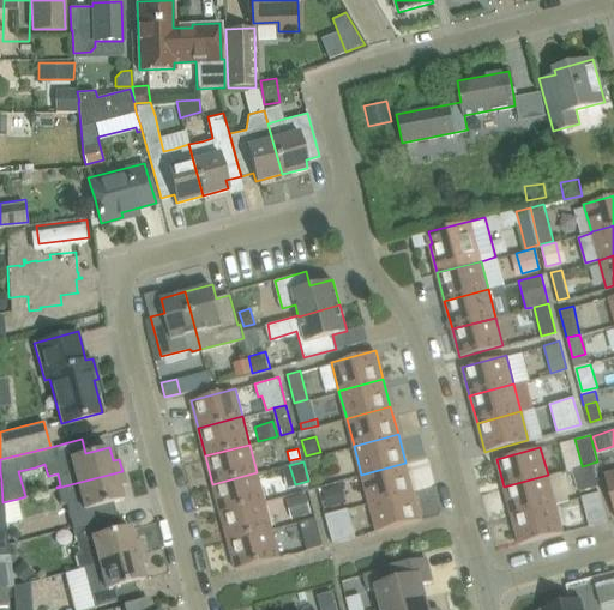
[(405,463),(361,475),(369,502),(413,490),(405,463)]
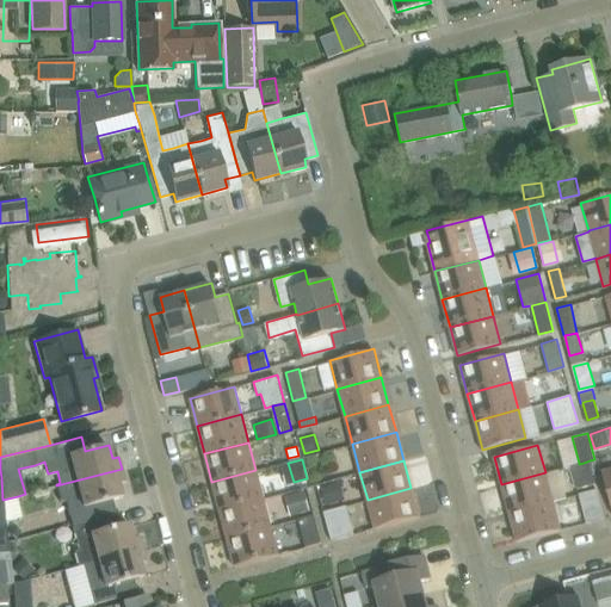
[(594,482),(590,460),(584,463),(579,464),(571,466),(576,487),(594,482)]
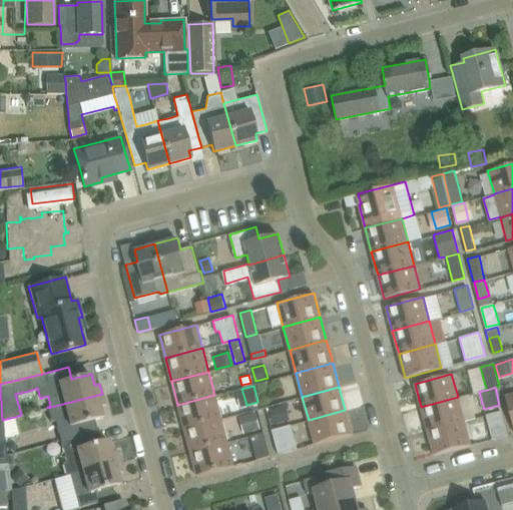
[(102,394),(47,408),(51,420),(54,419),(60,441),(85,434),(99,430),(96,418),(102,417),(99,405),(104,403),(102,394)]
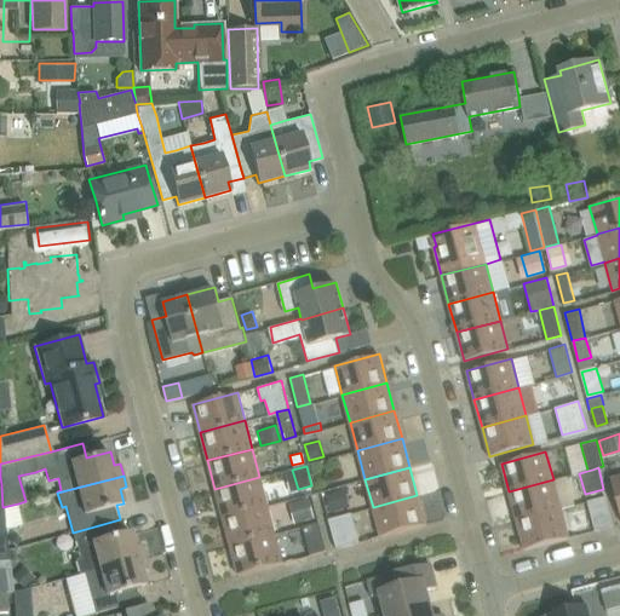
[(214,489),(223,517),(267,505),(259,477),(214,489)]
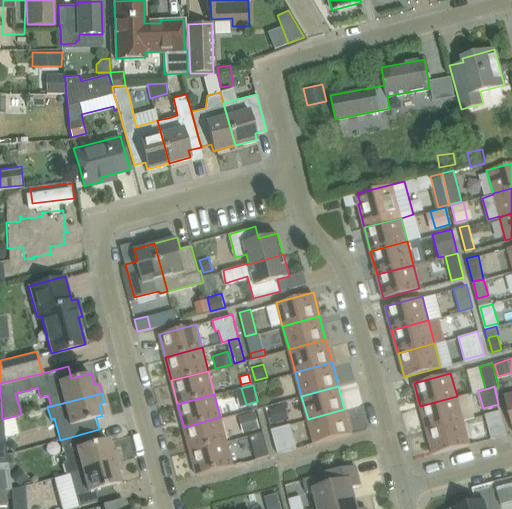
[(426,430),(463,420),(457,396),(420,406),(426,430)]
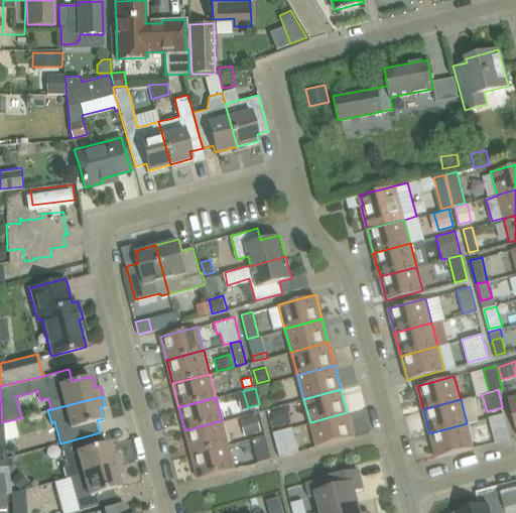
[(282,407),(270,410),(274,426),(286,423),(282,407)]
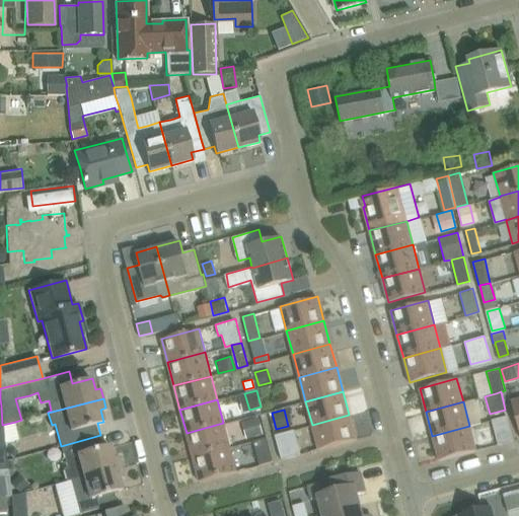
[(349,415),(312,425),(318,448),(356,438),(349,415)]
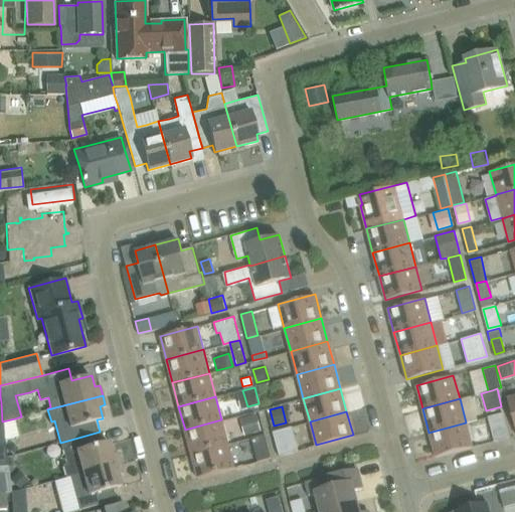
[(255,412),(239,416),(244,435),(261,430),(255,412)]
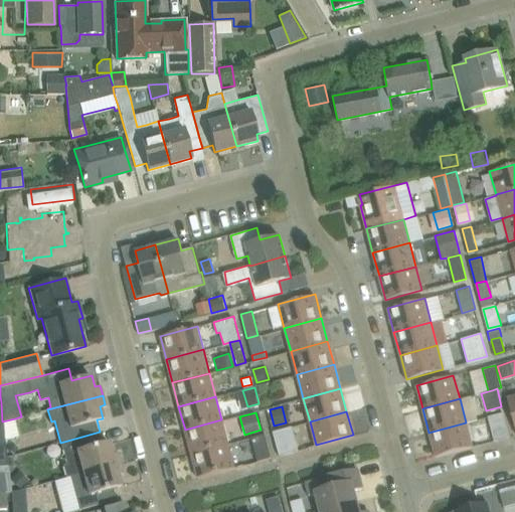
[(487,416),(494,441),(509,436),(503,412),(487,416)]
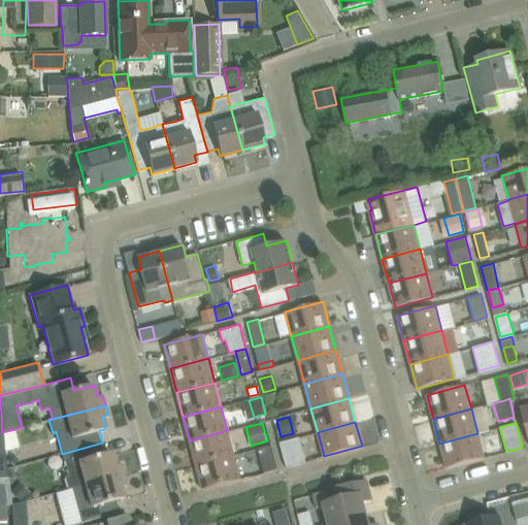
[(15,429),(2,432),(4,449),(19,445),(15,429)]
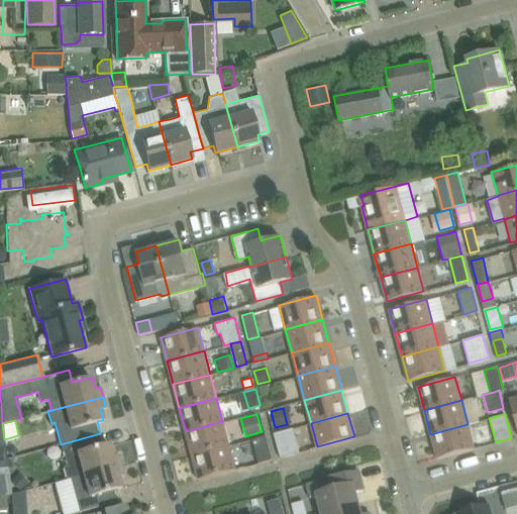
[(186,431),(192,455),(229,445),(222,421),(186,431)]
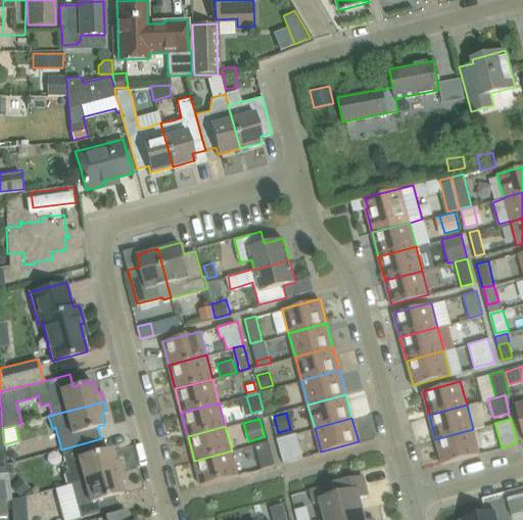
[(479,453),(474,433),(473,429),(435,439),(442,463),(479,453)]
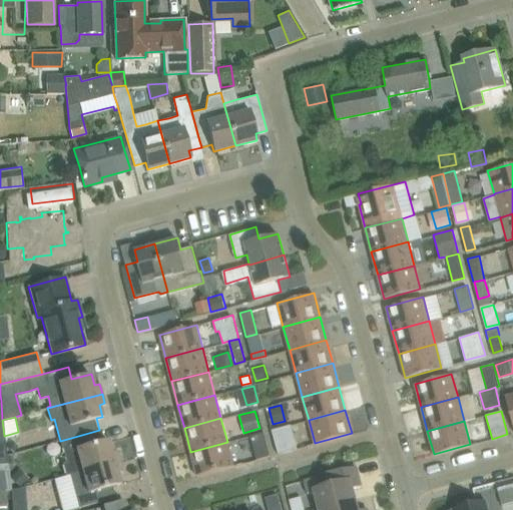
[(278,453),(297,448),(291,424),(271,430),(278,453)]
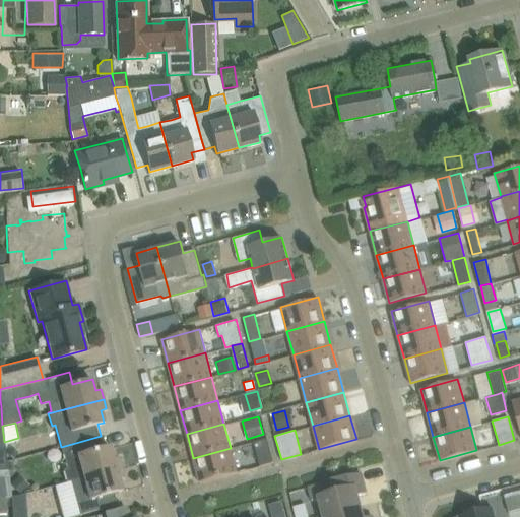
[(86,440),(61,447),(66,466),(63,467),(67,480),(69,479),(70,480),(122,466),(119,456),(113,458),(110,446),(104,447),(101,436),(86,440)]
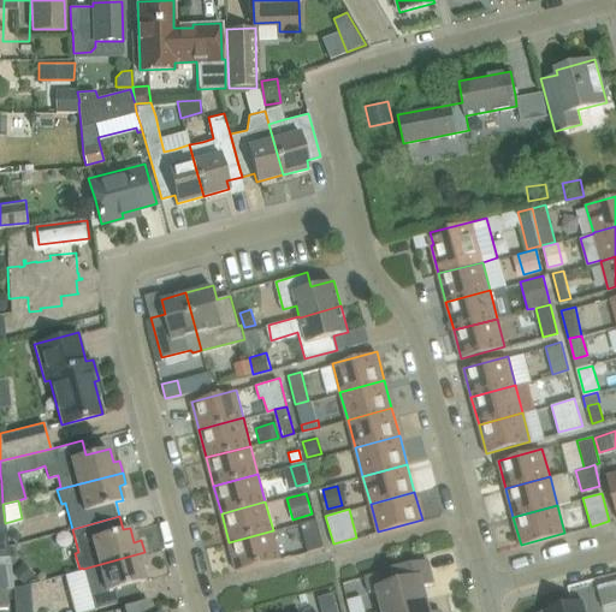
[(307,551),(323,547),(315,518),(300,523),(307,551)]
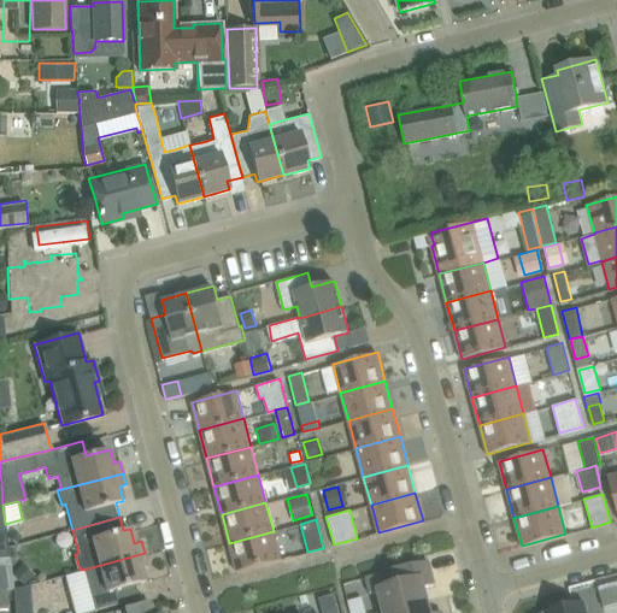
[(13,528),(7,536),(16,542),(22,534),(13,528)]
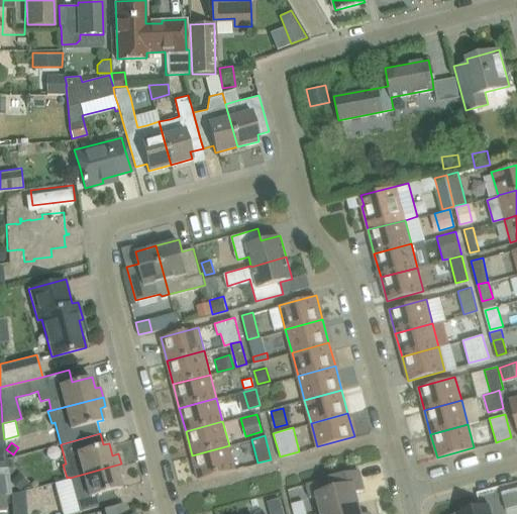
[(235,469),(229,445),(192,455),(198,479),(235,469)]
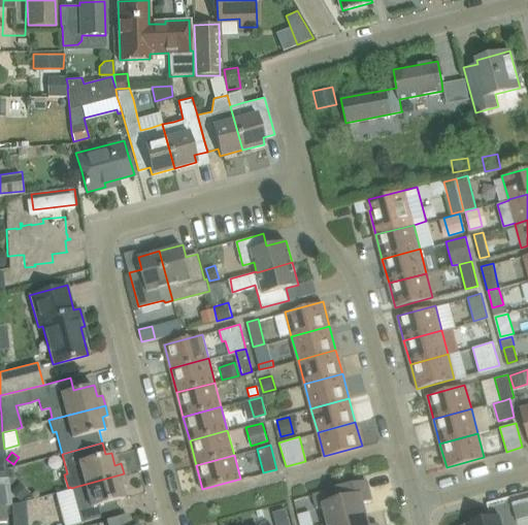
[(68,488),(53,492),(61,524),(67,524),(79,522),(87,520),(106,515),(119,512),(116,499),(124,497),(121,485),(126,483),(124,473),(71,488),(70,487),(68,488)]
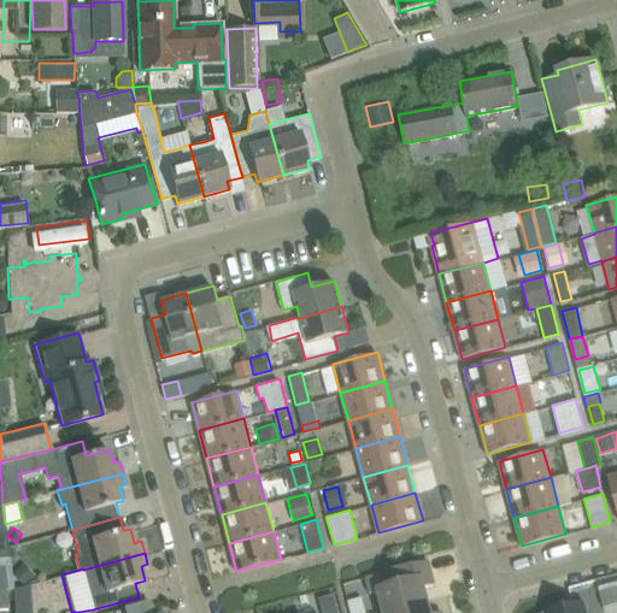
[(428,560),(365,577),(369,593),(378,590),(383,611),(428,600),(424,587),(434,583),(428,560)]
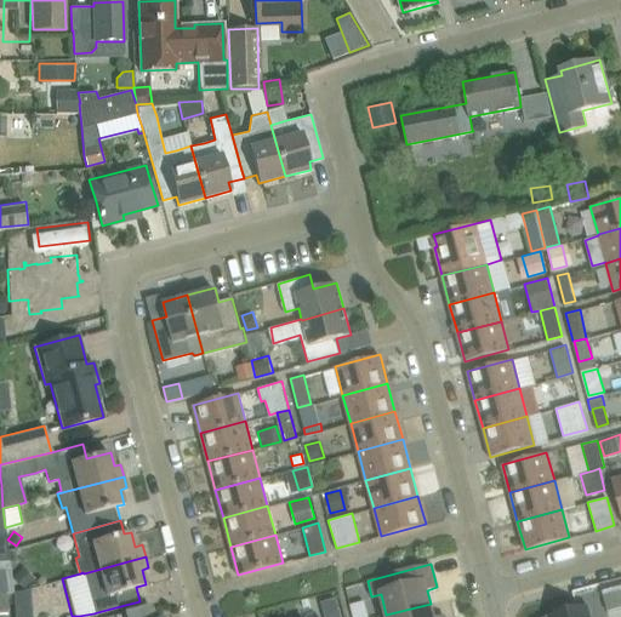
[(22,565),(12,576),(23,587),(34,576),(22,565)]
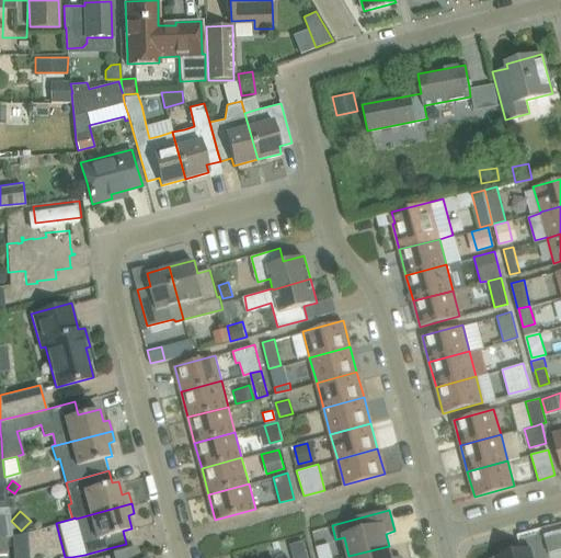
[(560,521),(541,526),(548,550),(560,546),(560,521)]
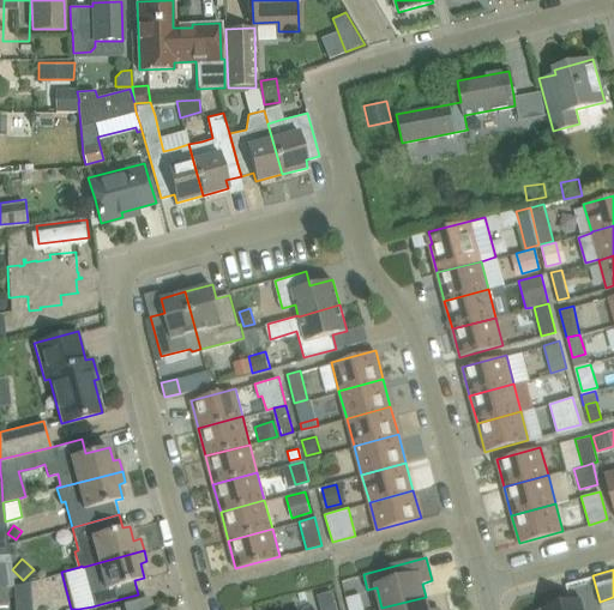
[(14,609),(31,609),(30,579),(13,584),(14,609)]
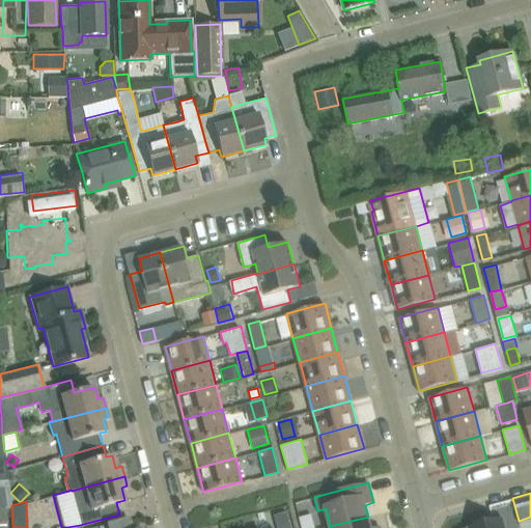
[(287,510),(274,513),(278,527),(291,523),(287,510)]
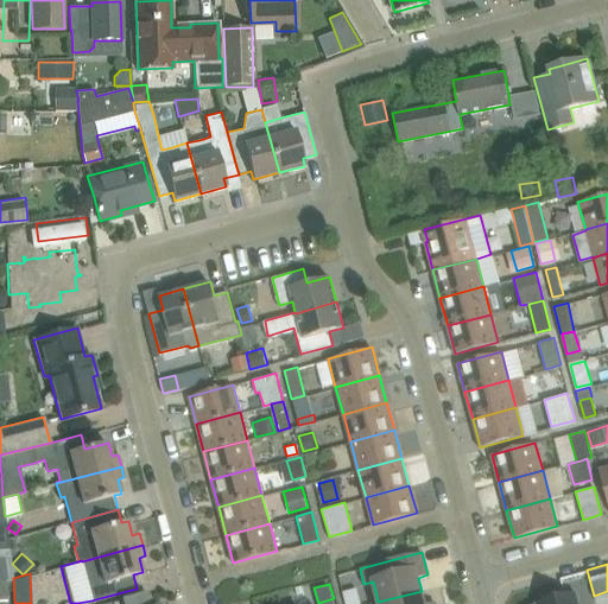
[(425,603),(422,591),(378,602),(378,603),(435,603),(435,602),(425,603)]
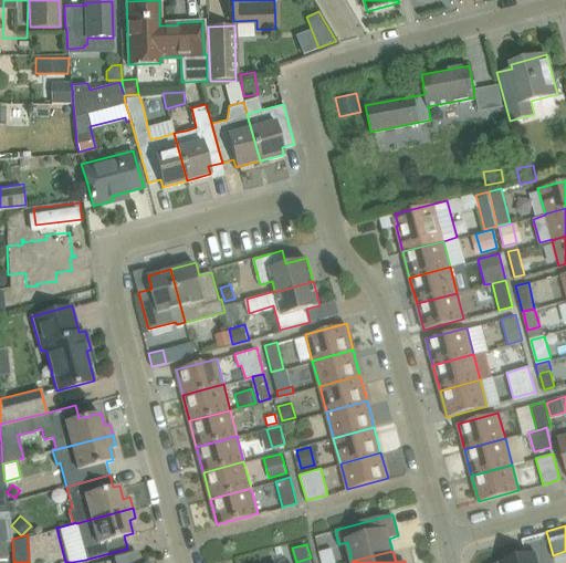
[(104,561),(93,562),(139,562),(136,552),(104,561)]
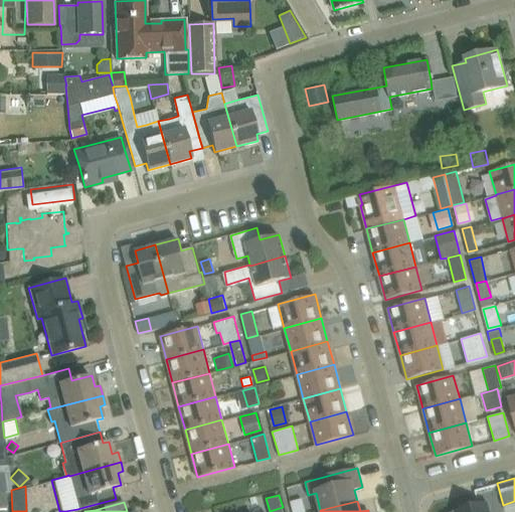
[(489,511),(487,502),(455,511),(489,511)]
